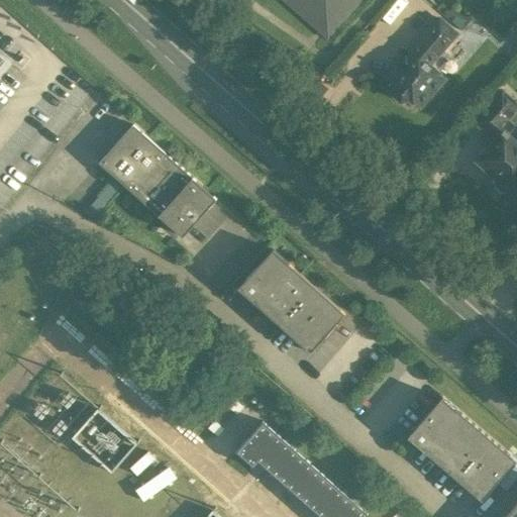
[(516,0),(286,0),(317,27),(320,23),(333,30),(358,0),(516,0)]
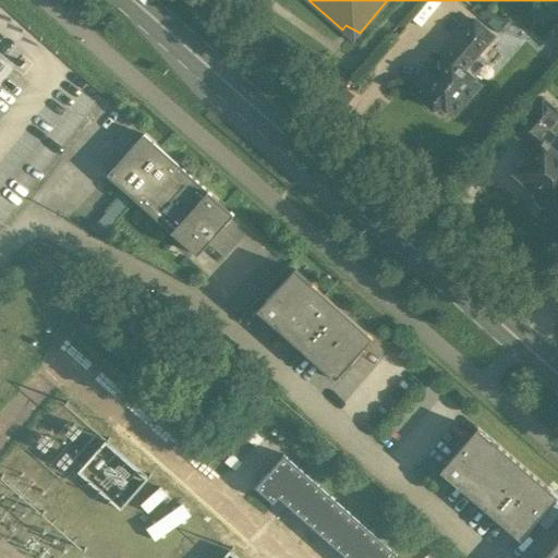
[(429,109),(438,106),(451,117),(478,85),(462,70),(495,33),(475,16),(426,72),(427,73),(416,86),(424,94),(422,102),(429,109)]
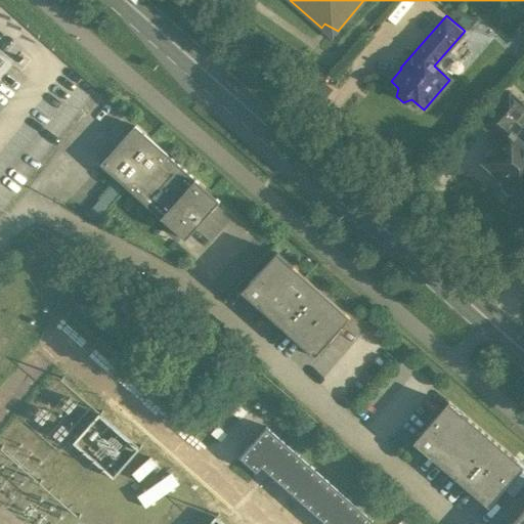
[(523,146),(514,138),(522,129),(516,123),(523,112),(523,103),(508,90),(495,105),(480,124),(492,135),(475,156),(520,194),(523,190),(523,146)]
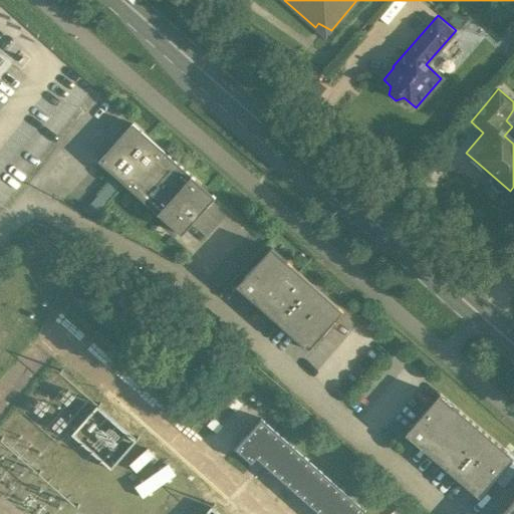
[(215,198),(132,123),(98,162),(182,236),(215,198)]
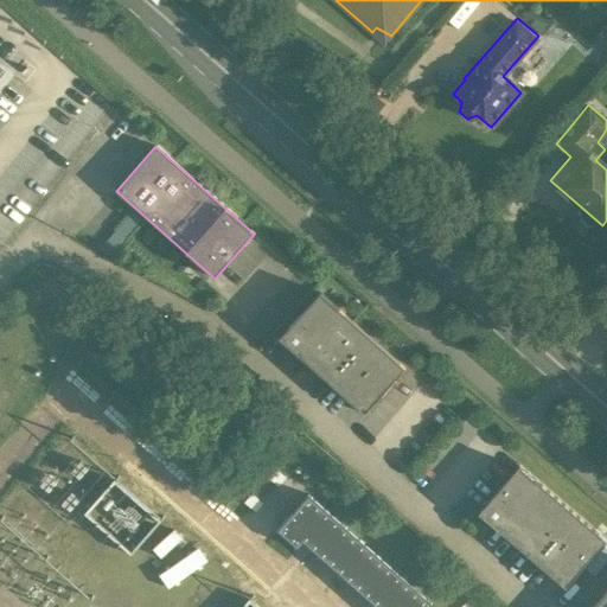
[(133,213),(117,231),(101,249),(110,257),(127,238),(141,222),(133,213)]
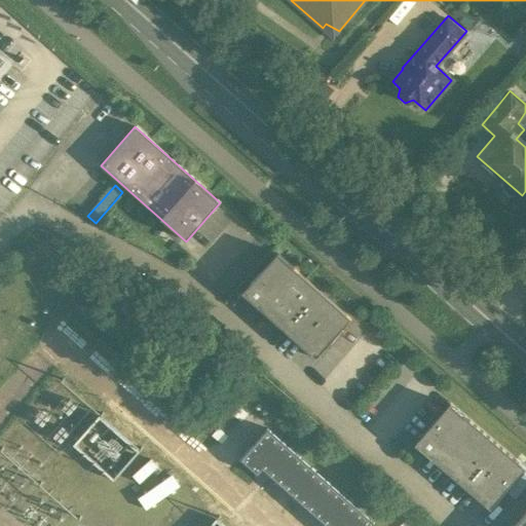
[(277,254),(241,294),(258,308),(315,360),(350,320),(294,268),(277,254)]
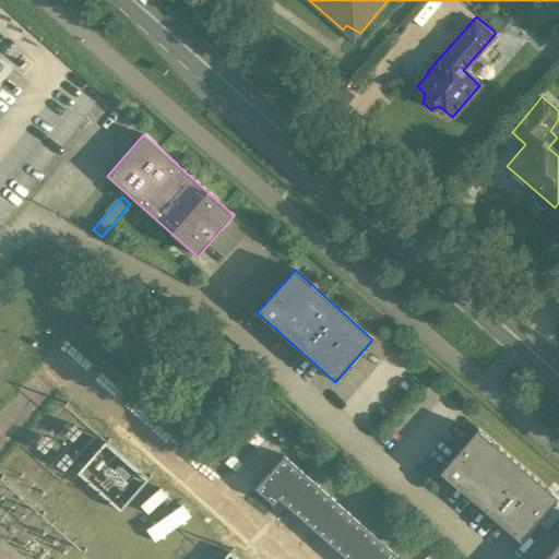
[(397,357),(406,364),(417,351),(409,344),(397,357)]
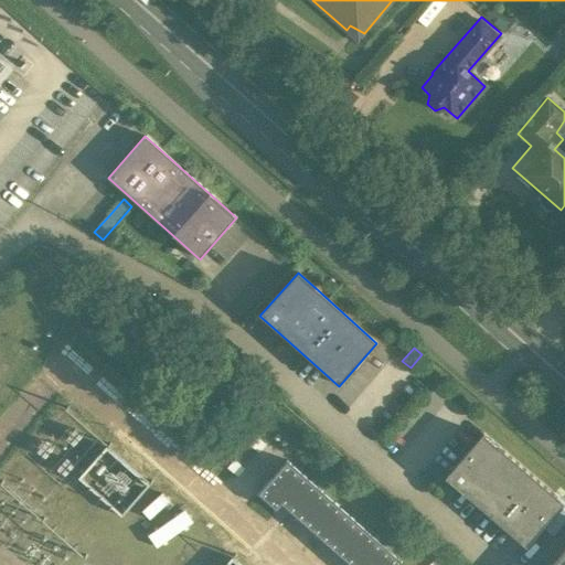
[(445,478),(526,546),(564,503),(482,434),(445,478)]
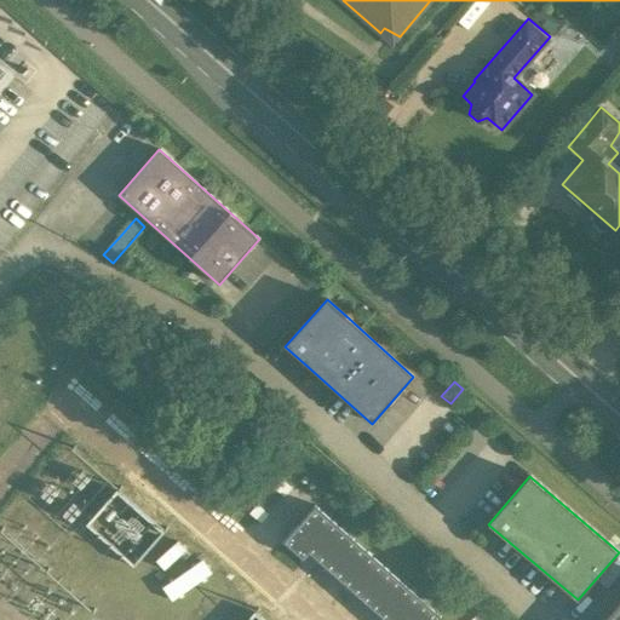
[(133,567),(164,533),(118,492),(87,526),(133,567)]
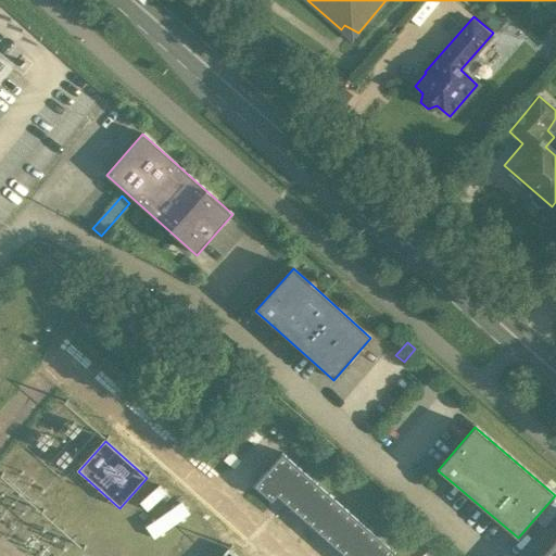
[(272,505),(277,498),(342,555),(393,555),(395,554),(281,454),(252,488),(272,505)]
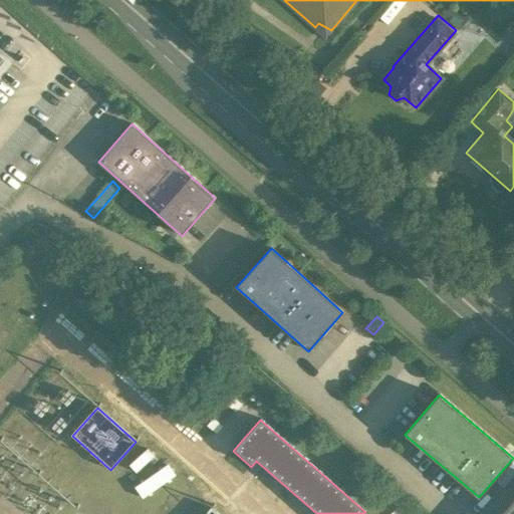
[(513,513),(513,500),(502,513),(513,513)]
